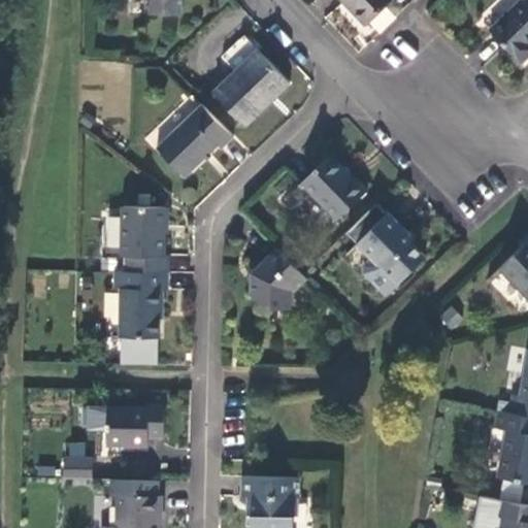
[(146,0),(146,17),(184,18),(184,0),(146,0)]
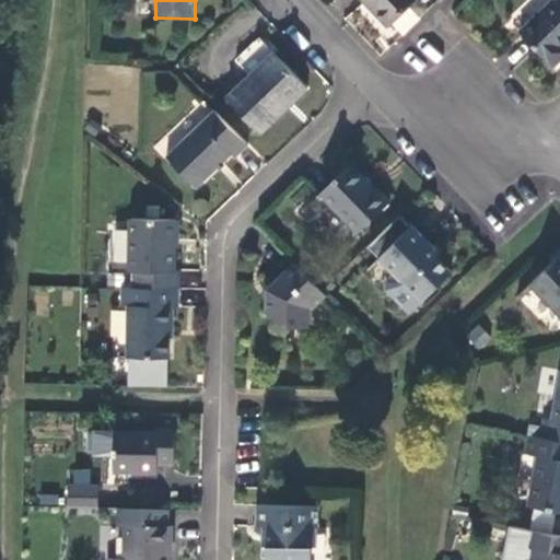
[(417,0),(361,0),(375,14),(388,27),(417,0)]
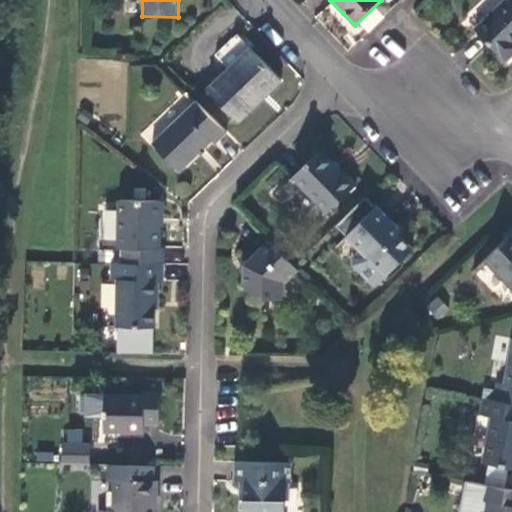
[(511,0),(507,0),(508,0),(475,32),(504,63),(511,55),(511,0)]
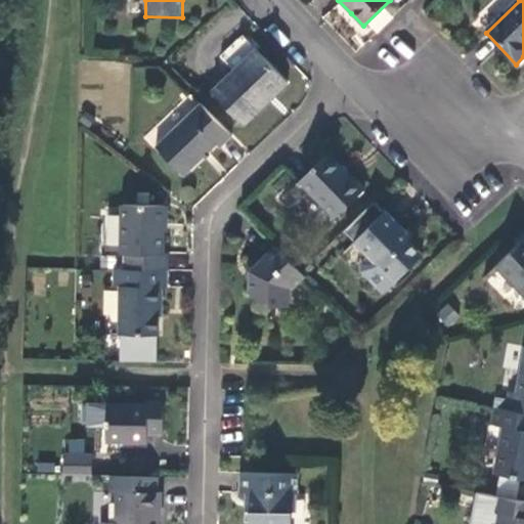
[(256,107),(288,85),(257,52),(212,95),(243,127),(256,107)]
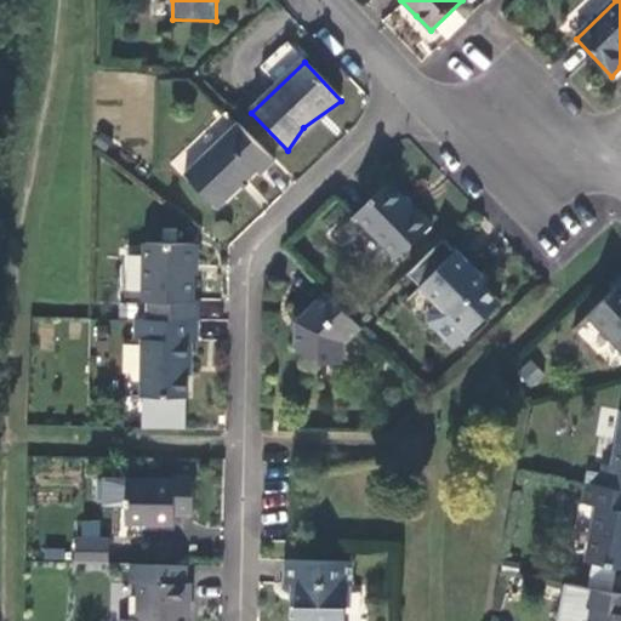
[(170,164),(180,172),(233,123),(223,113),(170,164)]
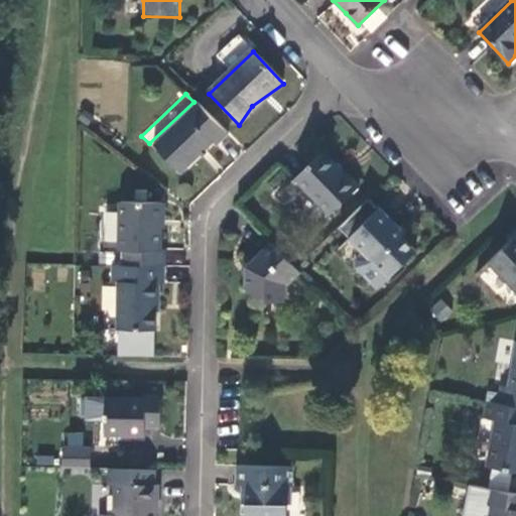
[(219,146),(229,137),(199,106),(155,146),(183,174),(203,156),(216,143),(219,146)]
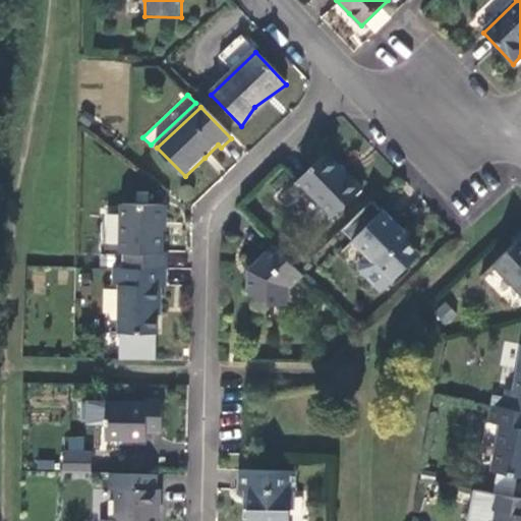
[(333,219),(363,189),(351,176),(348,178),(343,173),(340,169),(327,155),(298,181),(333,219)]
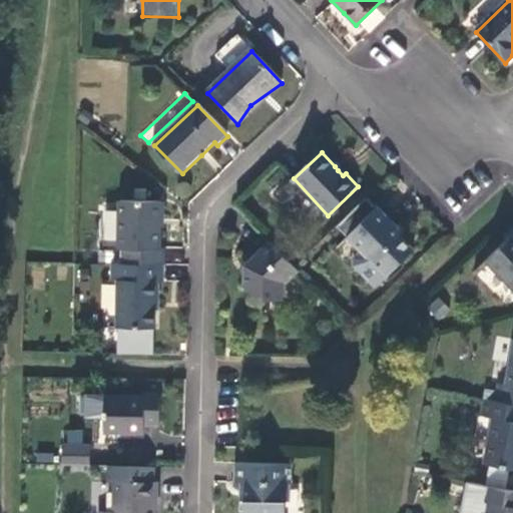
[(337,163),(335,166),(338,170),(343,175),(346,173),(337,163)]
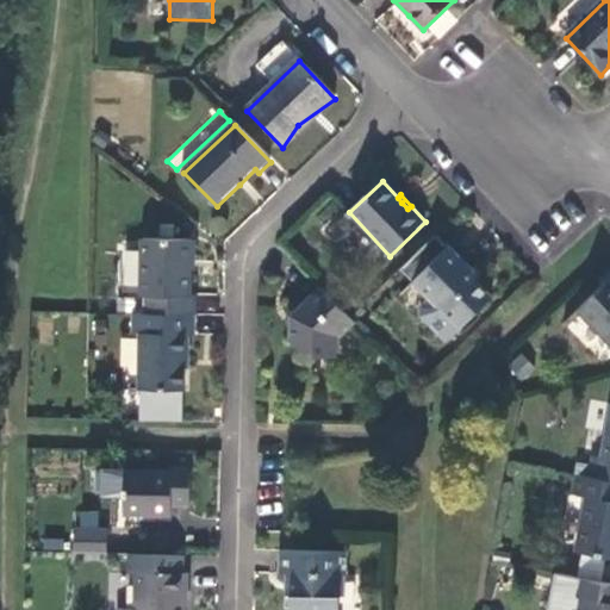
[(149,296),(148,316),(194,316),(198,317),(198,297),(191,296),(191,280),(192,241),(145,240),(143,296),(149,296)]
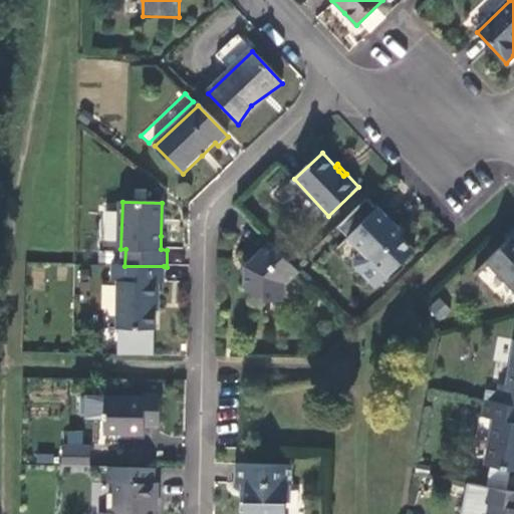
[(374,289),(415,253),(401,237),(404,235),(390,220),(378,209),(347,238),(360,251),(352,259),(352,267),(374,289)]
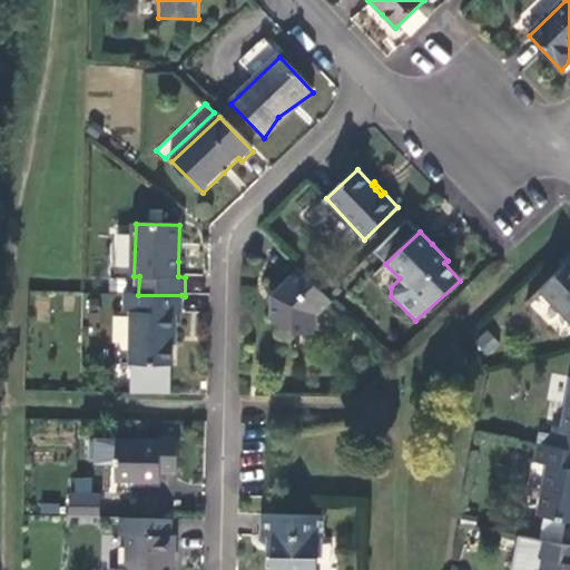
[(569,322),(569,263),(541,291),(569,322)]
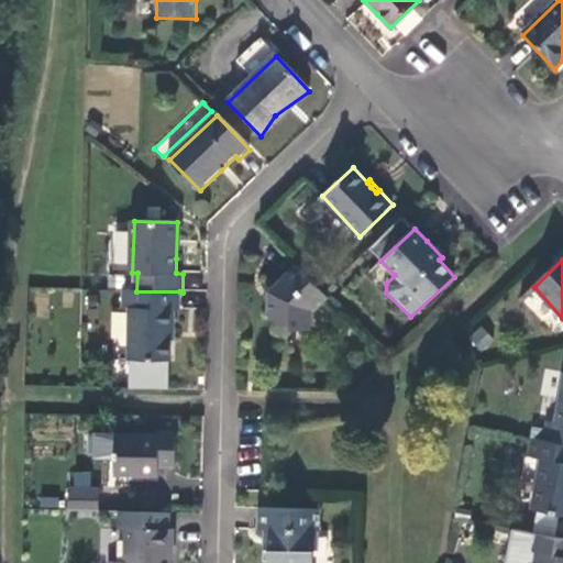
[(313,313),(328,298),(323,295),(297,266),(273,290),(272,300),(269,301),(271,310),(271,317),(278,324),(291,324),(293,330),(312,330),(313,313)]
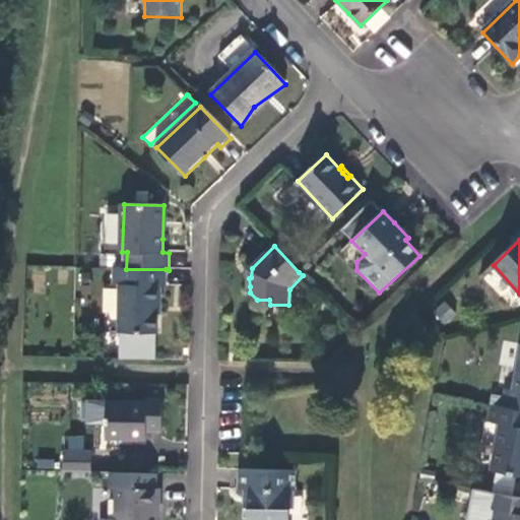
[(166,286),(166,269),(126,269),(115,269),(115,285),(120,285),(119,333),(157,334),(157,314),(157,307),(157,303),(160,303),(160,286),(166,286)]
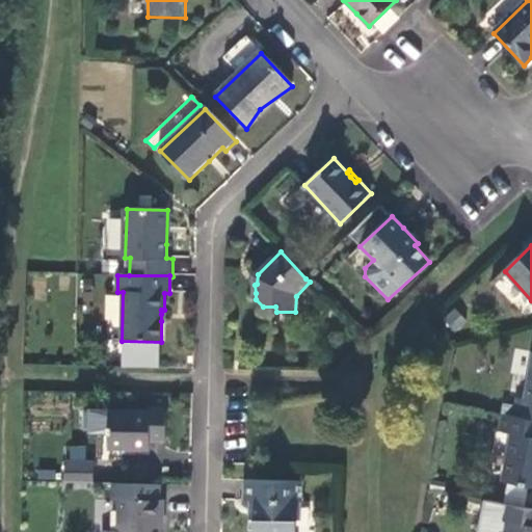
[(454,308),(442,319),(454,333),(466,320),(454,308)]
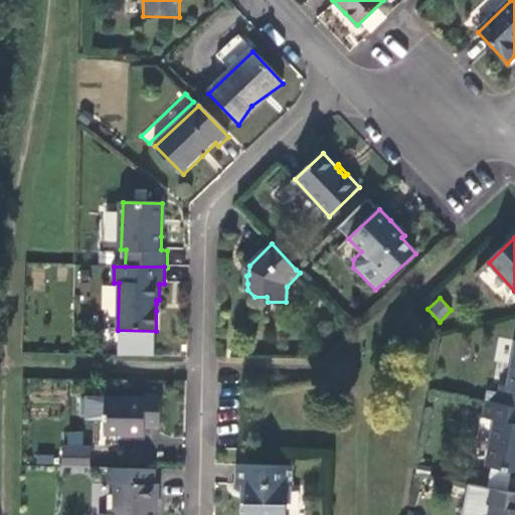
[(501,385),(498,404),(514,406),(514,362),(510,387),(501,385)]
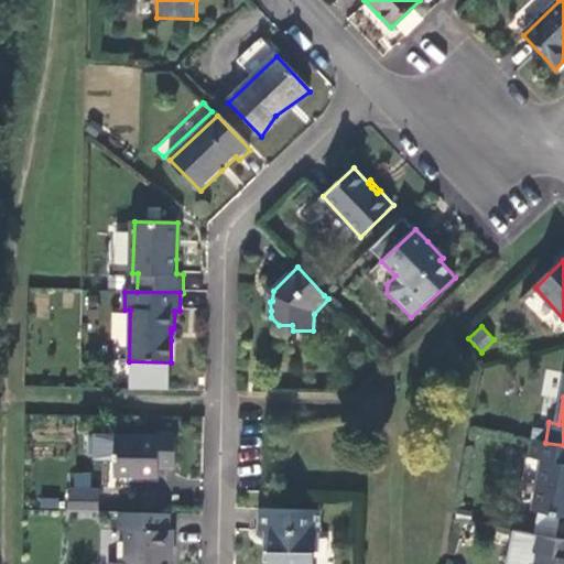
[(161,437),(117,436),(116,477),(160,478),(161,467),(177,467),(177,447),(179,434),(162,434),(161,437)]
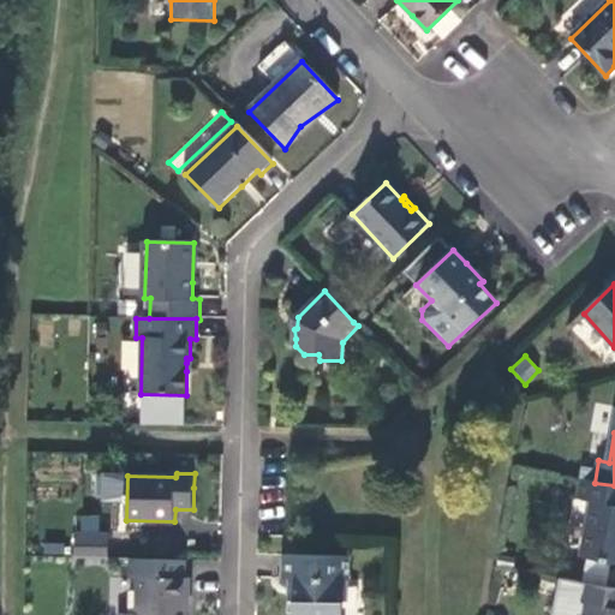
[(614,485),(595,483),(581,479),(577,502),(590,503),(581,559),(614,565),(614,485)]
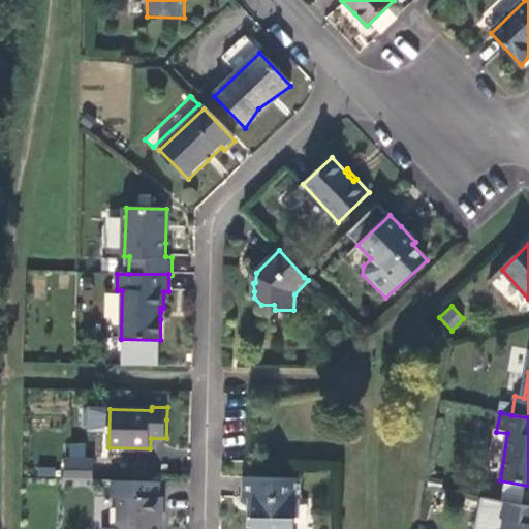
[(94,461),(65,461),(65,480),(93,480),(94,461)]
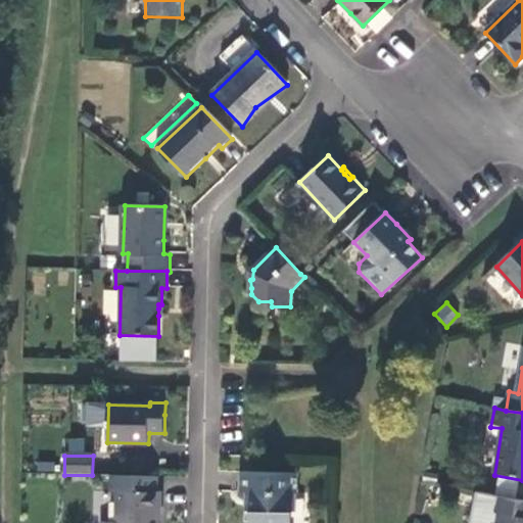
[(291,522),(292,495),(297,495),(298,474),(244,473),(244,494),(250,494),(250,504),(249,522),(291,522)]
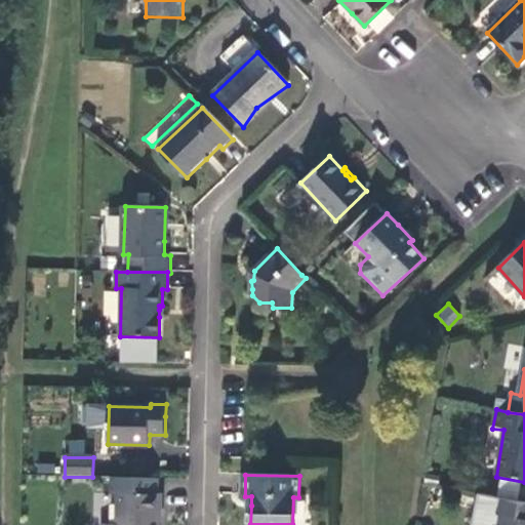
[(161,493),(162,479),(112,478),(113,492),(117,492),(117,524),(158,524),(159,521),(159,513),(163,513),(164,493),(161,493)]
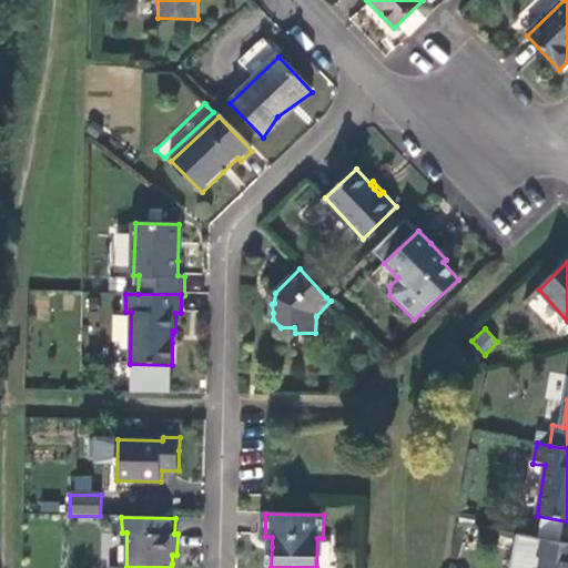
[(567,567),(567,545),(536,539),(533,556),(540,558),(538,567),(567,567)]
